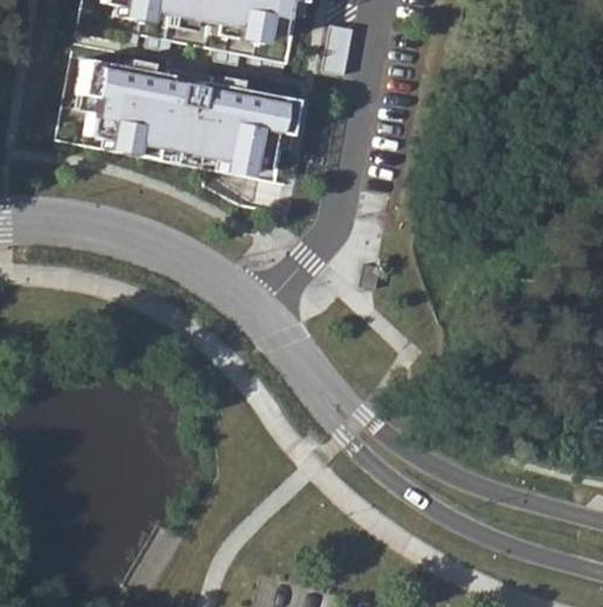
[(102,0),(102,1),(275,36),(283,0),(299,0),(102,0)]
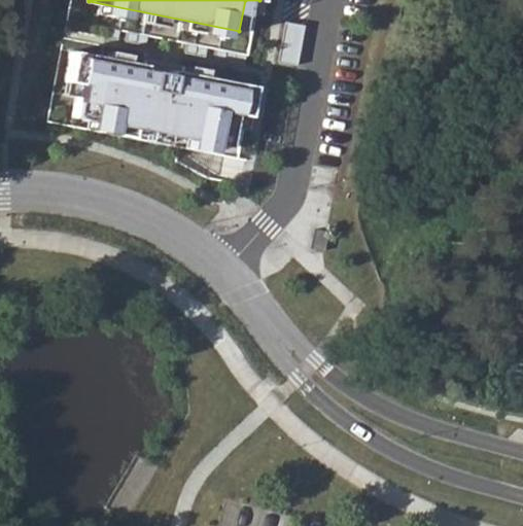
[(287,21),(280,60),(299,64),(306,24),(287,21)]
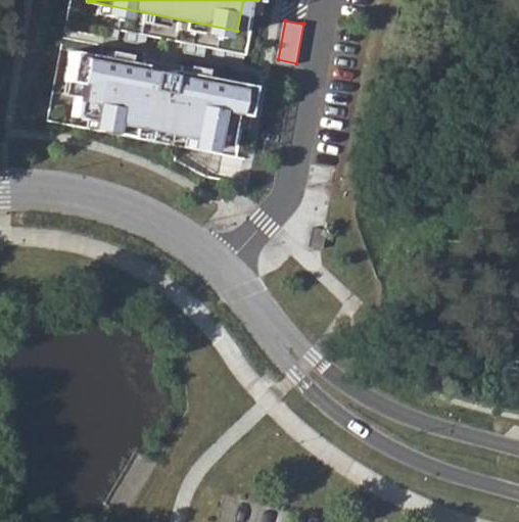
[(121,30),(109,28),(108,36),(119,38),(121,30)]
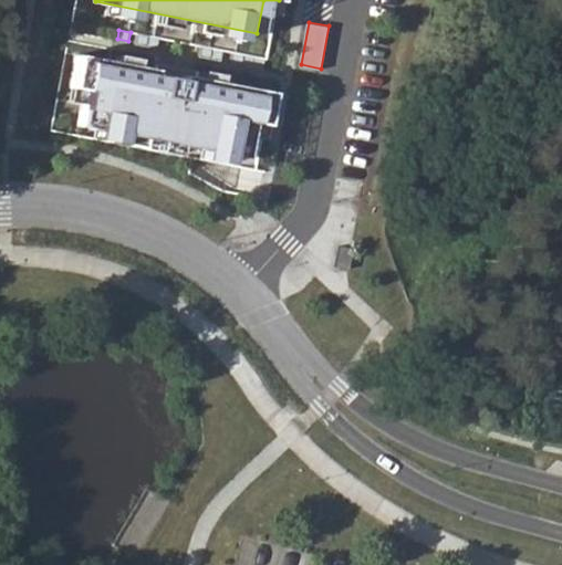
[(160,37),(138,33),(137,43),(158,48),(160,37)]
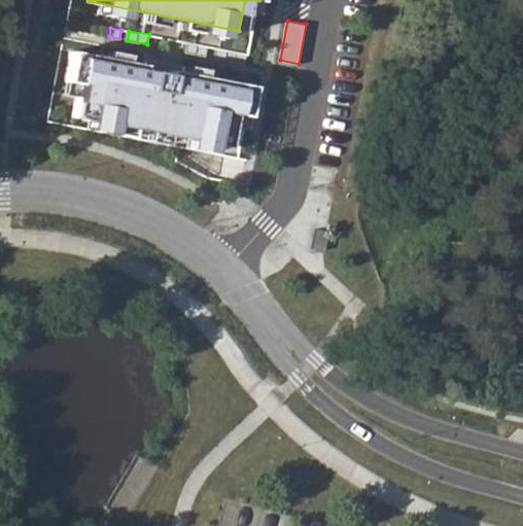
[(209,46),(188,42),(186,51),(207,56),(209,46)]
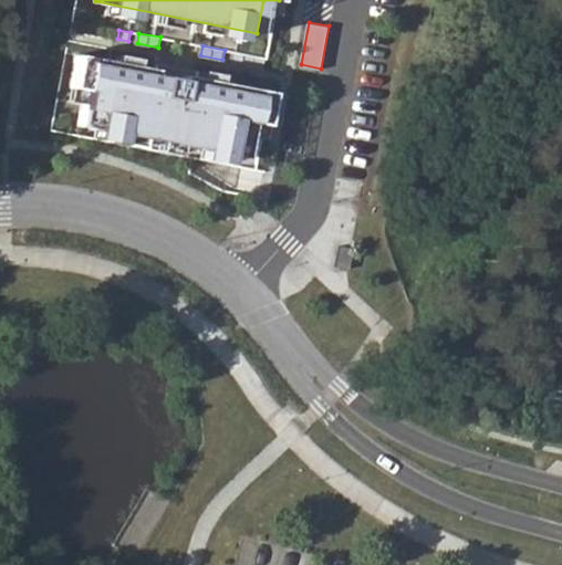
[(267,58),(235,52),(232,62),(264,67),(267,58)]
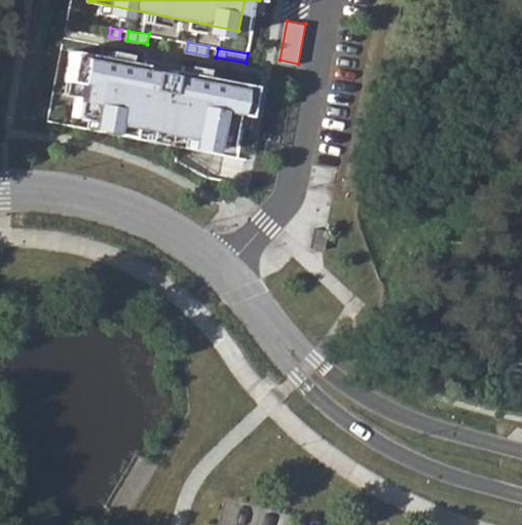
[(144,64),(74,50),(68,80),(82,83),(75,115),(226,145),(232,112),(247,115),(253,84),(184,71),(185,65),(145,58),(144,64)]
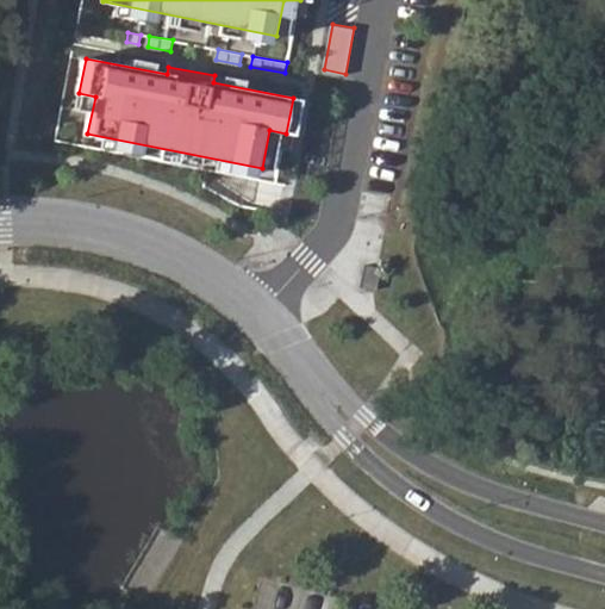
All buildings are outlined.
